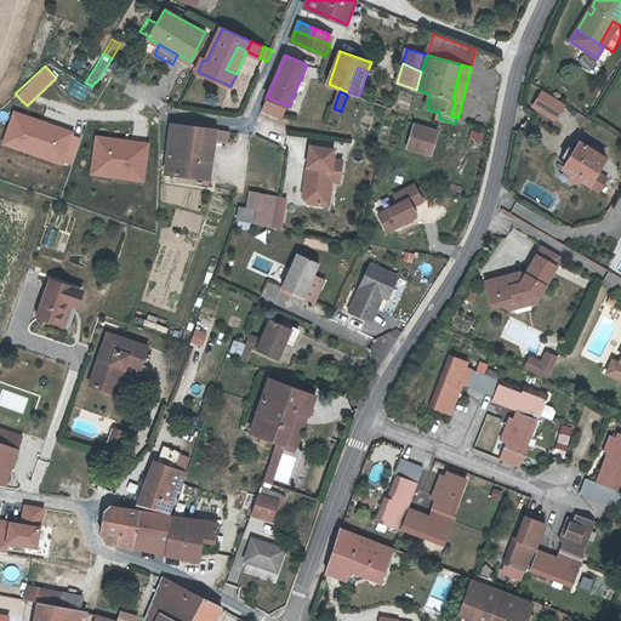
[(567,104),(545,91),(534,107),(557,121),(567,104)]
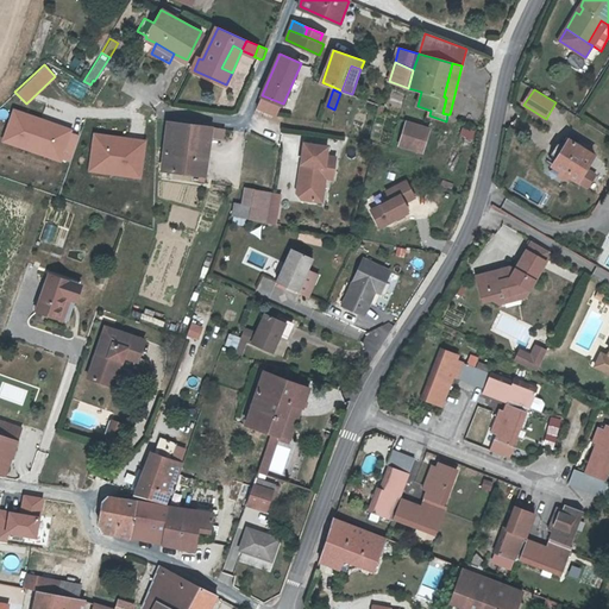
[(261,99),(282,107),(283,104),(262,95),(261,99)]
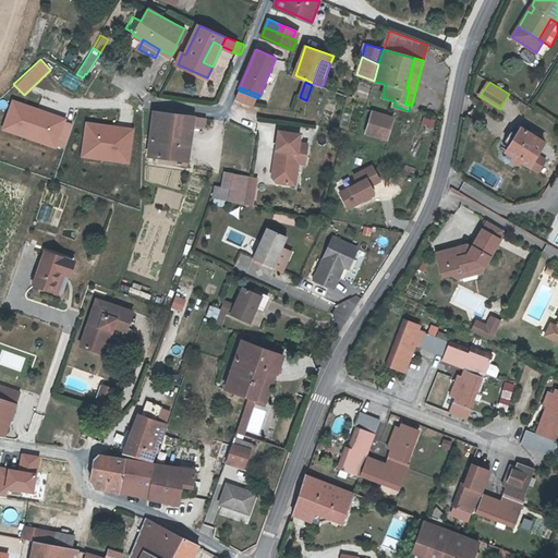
[(239,91),(235,97),(255,106),(258,98),(239,91)]
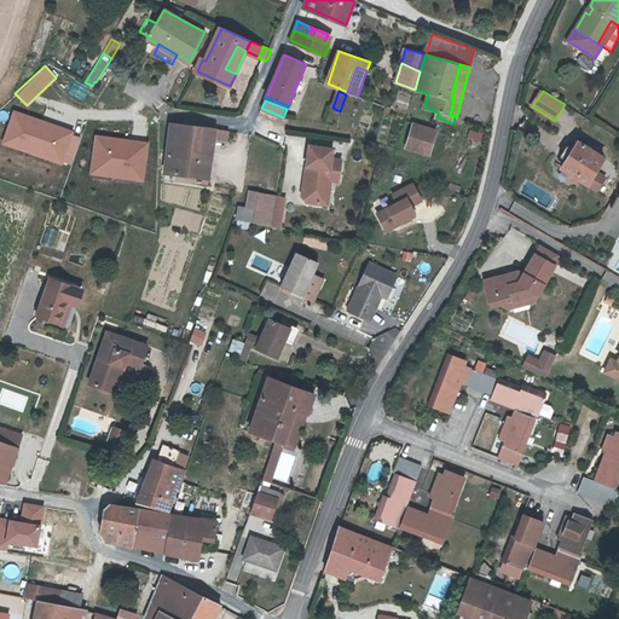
[(0,143),(62,165),(74,129),(11,109),(0,142),(0,143)]
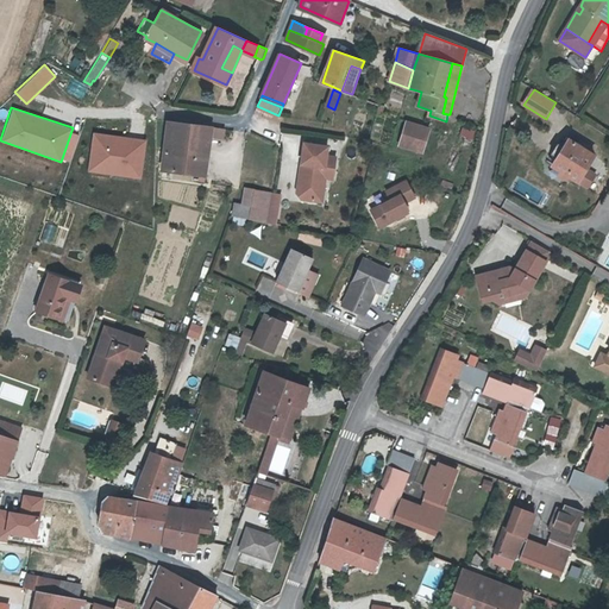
[(225,129),(169,120),(162,169),(206,176),(208,158),(194,156),(195,150),(187,149),(188,138),(211,140),(211,136),(224,137),(225,129)]
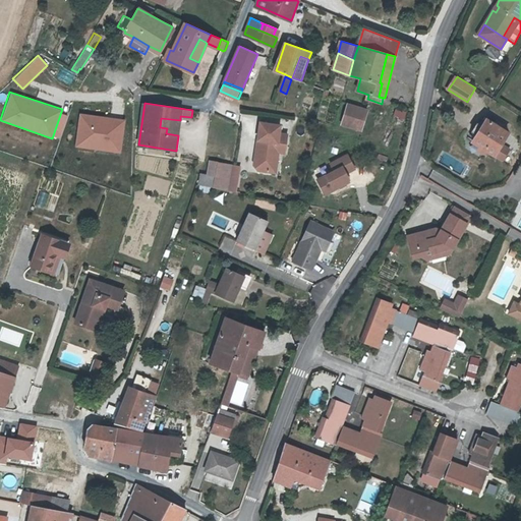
[(344,125),(363,131),(369,112),(350,106),(344,125)]
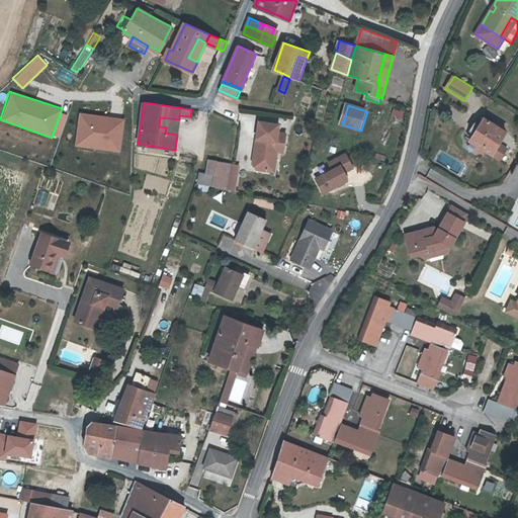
[(402,118),(404,109),(392,107),(390,116),(402,118)]
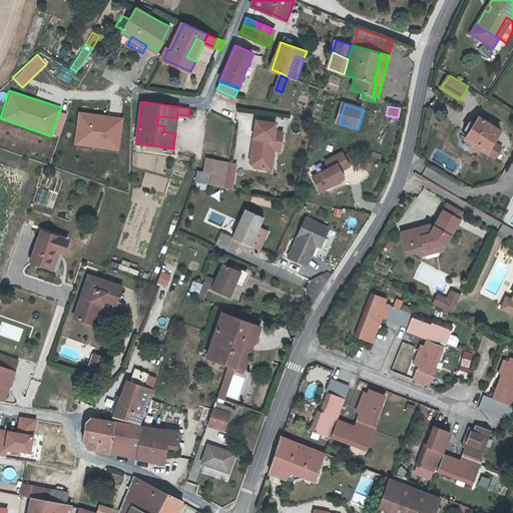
[(77,111),(72,144),(118,150),(123,117),(77,111)]
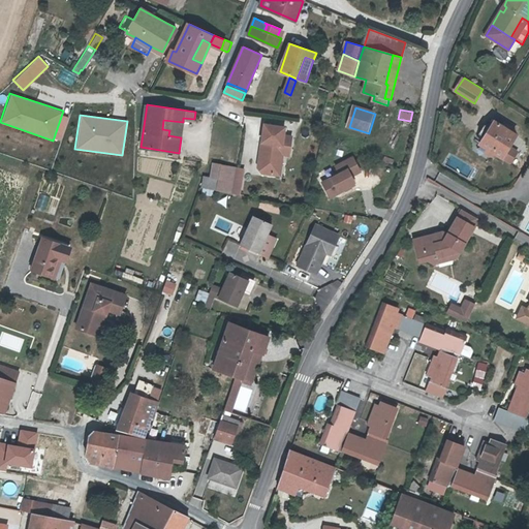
[(181,137),(183,122),(163,120),(162,129),(169,130),(168,135),(181,137)]
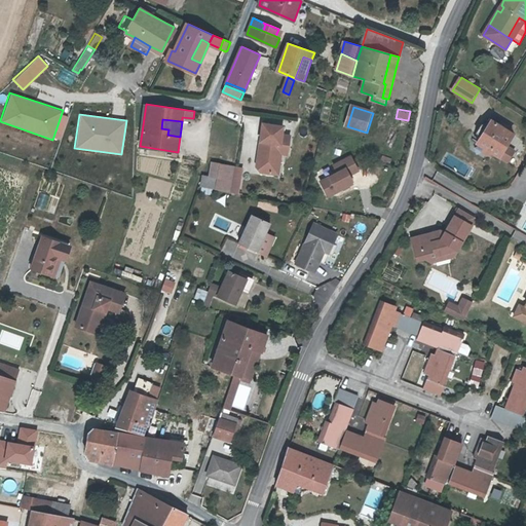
[(482,137),(478,144),(500,157),(514,135),(492,120),(488,127),(483,124),(478,134),(482,137)]
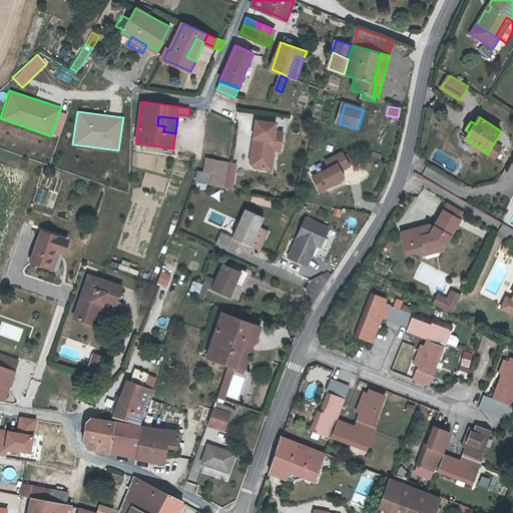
[(258,118),(254,137),(260,138),(260,145),(258,146),(254,146),(253,159),(258,164),(268,165),(269,156),(276,157),(277,146),(283,147),(285,129),(277,128),(278,120),(258,118)]
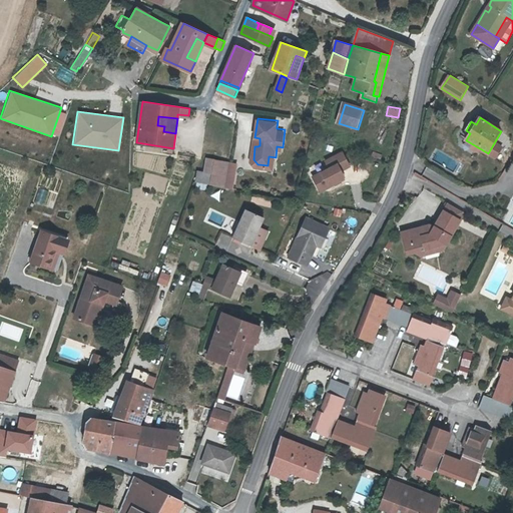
[(353,165),(345,151),(329,160),(333,167),(316,176),(324,191),(333,185),(332,183),(347,175),(344,170),(353,165)]
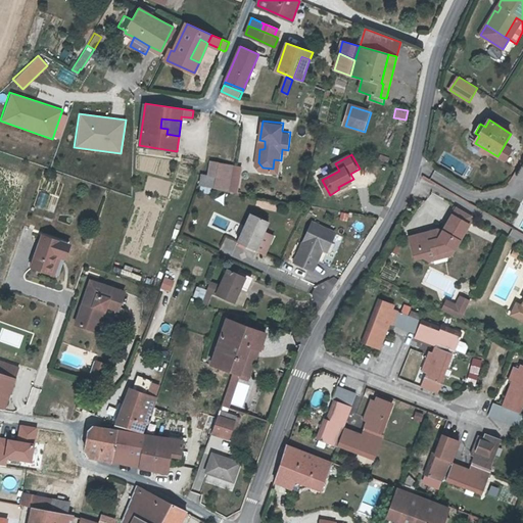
[(221,172),(218,182),(218,183),(233,186),(235,172),(237,161),(217,156),(214,171),(221,172)]
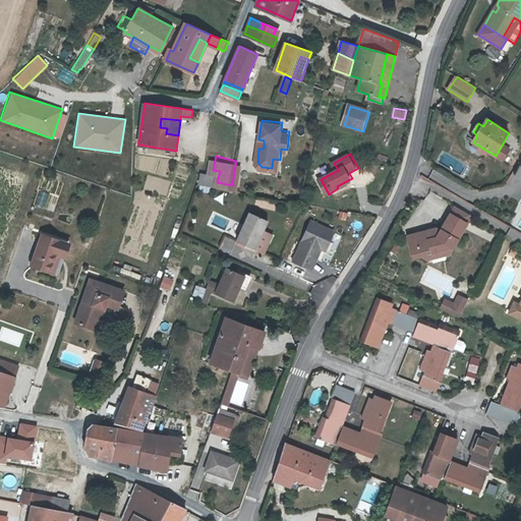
[(244,162),(236,161),(234,171),(242,172),(244,162)]
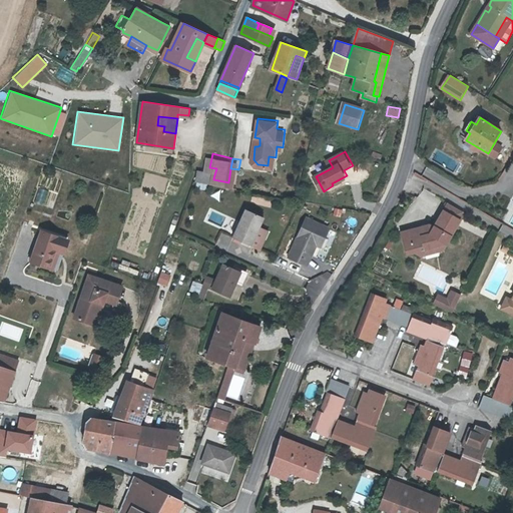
[(200,175),(213,178),(216,168),(202,166),(200,175)]
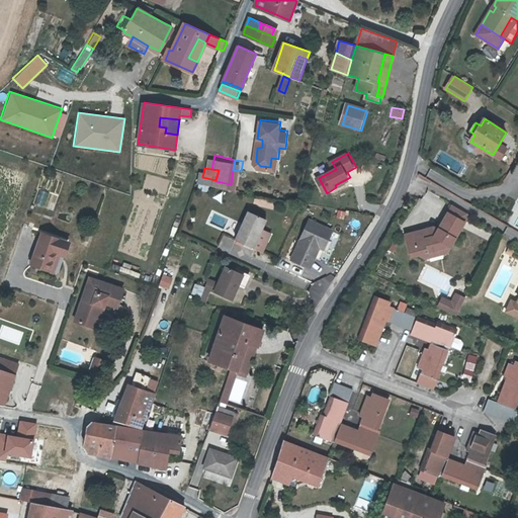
[(233,170),(231,184),(239,186),(241,171),(233,170)]
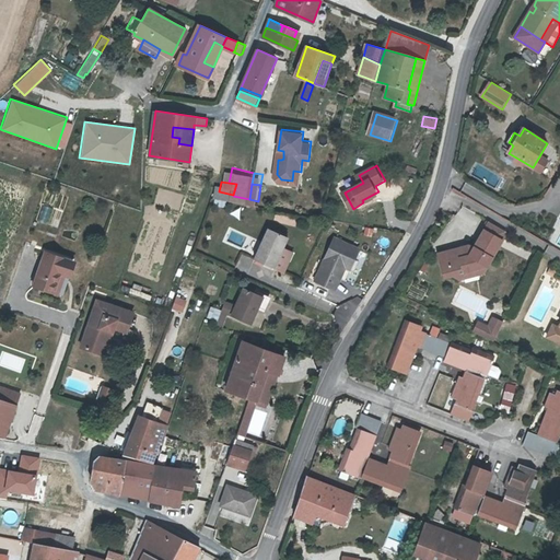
[(275,213),(275,224),(295,224),(295,213),(275,213)]
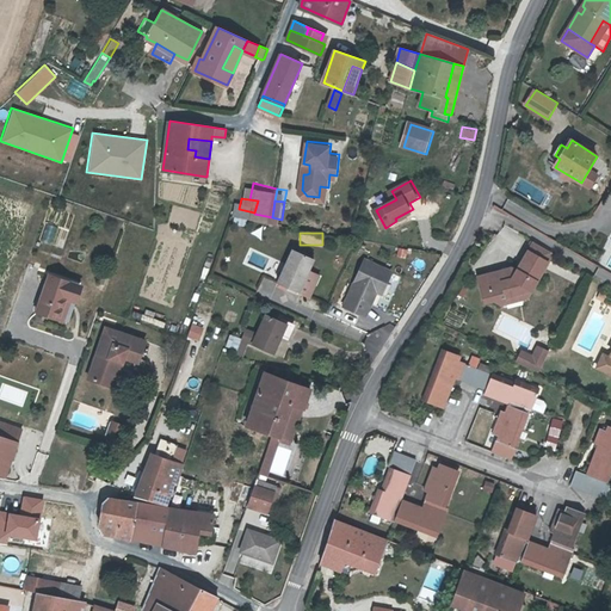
[(281,278),(302,289),(309,272),(318,257),(296,246),(281,278)]
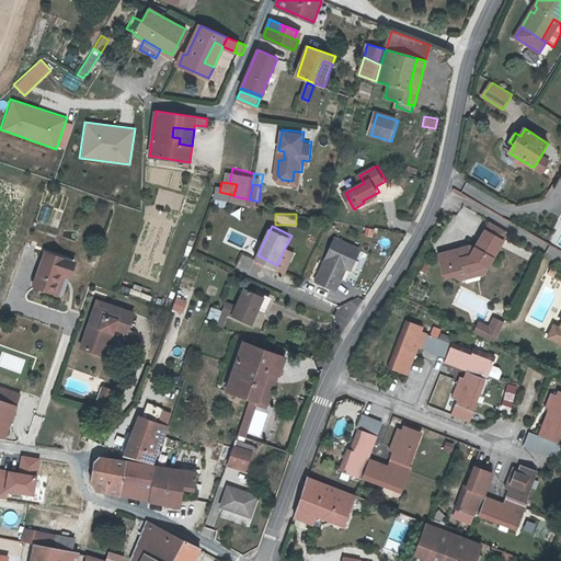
[(455,275),(462,279),(466,272),(477,270),(484,274),(502,241),(484,231),(473,250),(471,255),(459,250),(442,253),(447,277),(455,275)]
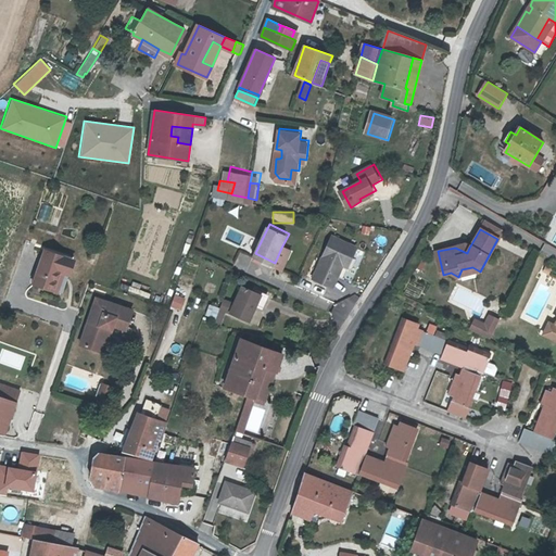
[(316,276),(330,282),(336,272),(340,275),(346,263),(350,264),(359,245),(337,234),(316,276)]
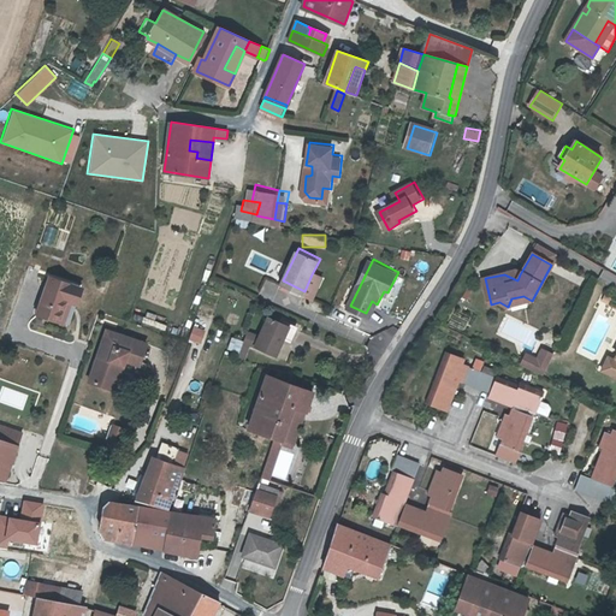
[(312,274),(304,291),(314,296),(323,280),(312,274)]
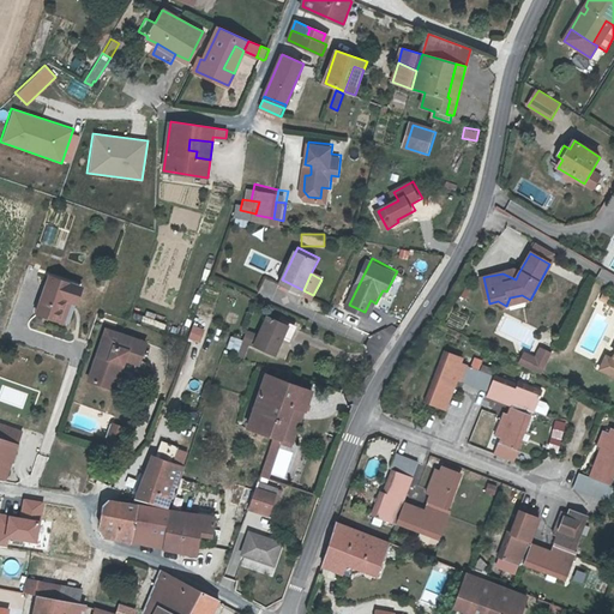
[(38,313),(61,321),(68,300),(76,304),(80,288),(53,277),(38,313)]
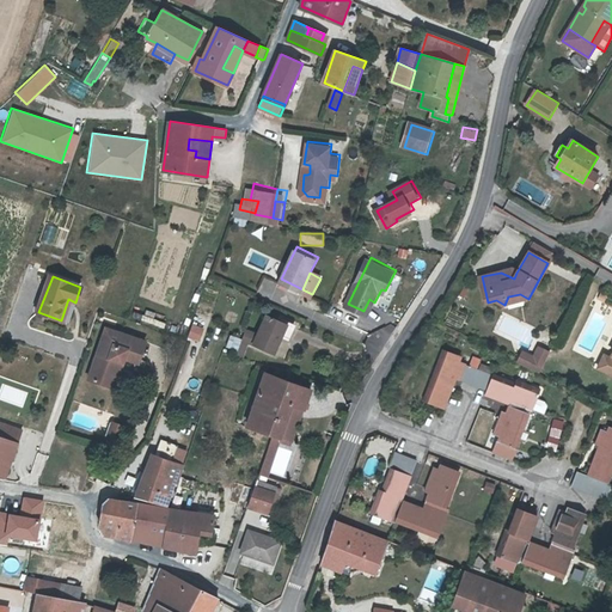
[(505,305),(528,299),(520,294),(508,297),(505,305)]
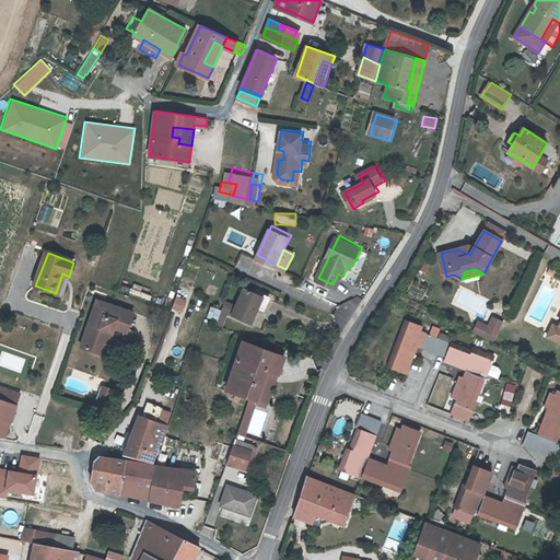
[(337,287),(342,277),(338,273),(333,284),(337,287)]
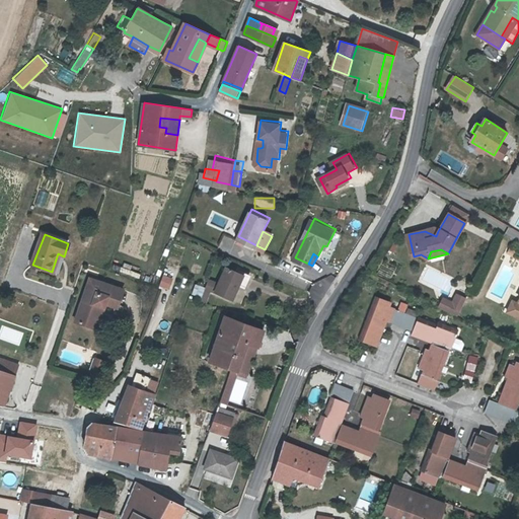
[(118,271),(139,278),(142,269),(121,262),(118,271)]
